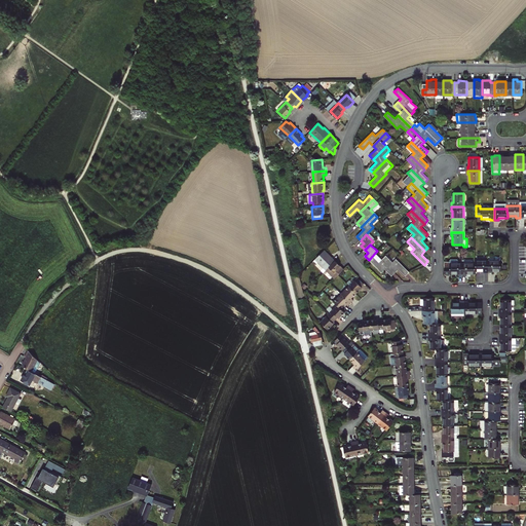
[(321,269),(324,267),(327,269),(336,261),(329,254),(328,255),(324,250),(315,259),(318,261),(316,262),(315,264),(321,269)]
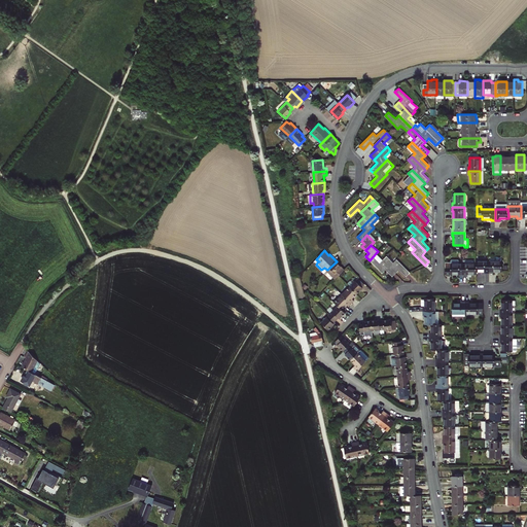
[(376,253),(370,260),(383,273),(386,270),(393,277),(396,273),(383,259),(383,260),(376,253)]
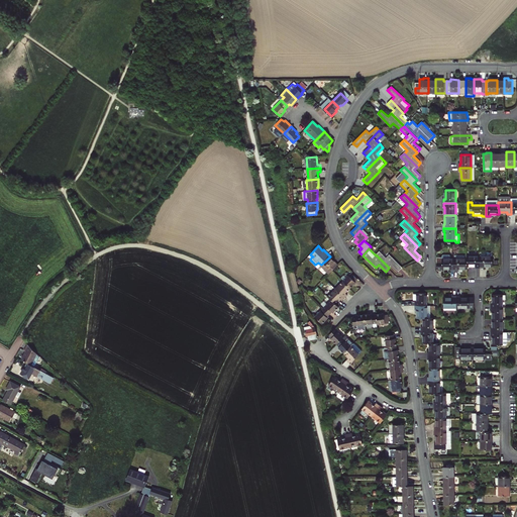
[(376,254),(389,268),(392,265),(399,272),(403,268),(390,254),(386,257),(380,251),(376,254)]
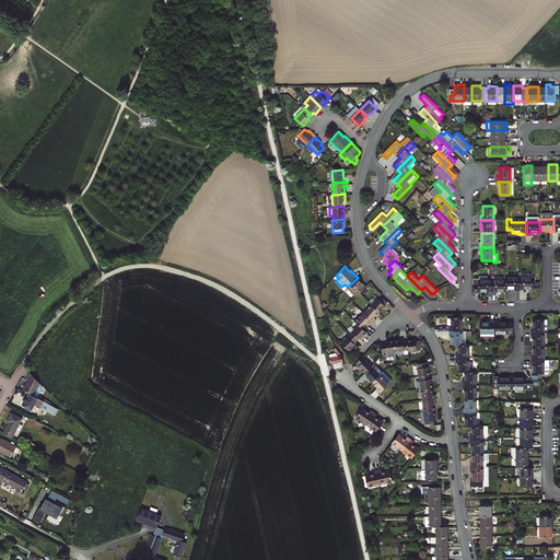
[(506,289),(515,289),(515,290),(520,290),(520,278),(506,277),(506,280),(506,289)]
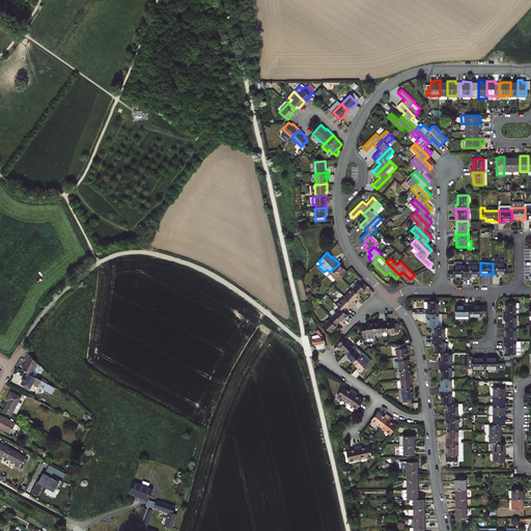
[(339,263),(330,272),(338,281),(347,272),(339,263)]
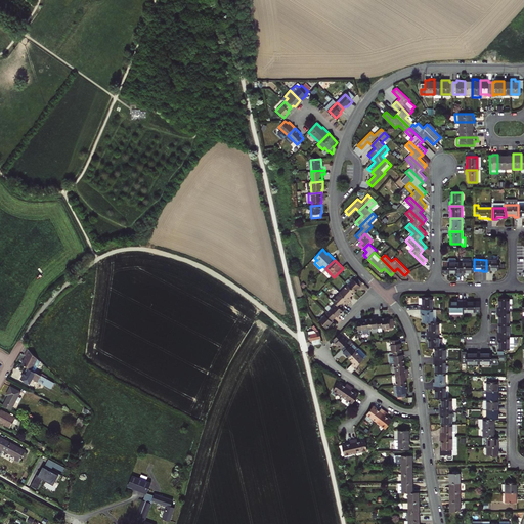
[(499,260),(486,260),(486,271),(490,271),(490,270),(499,270),(499,260)]
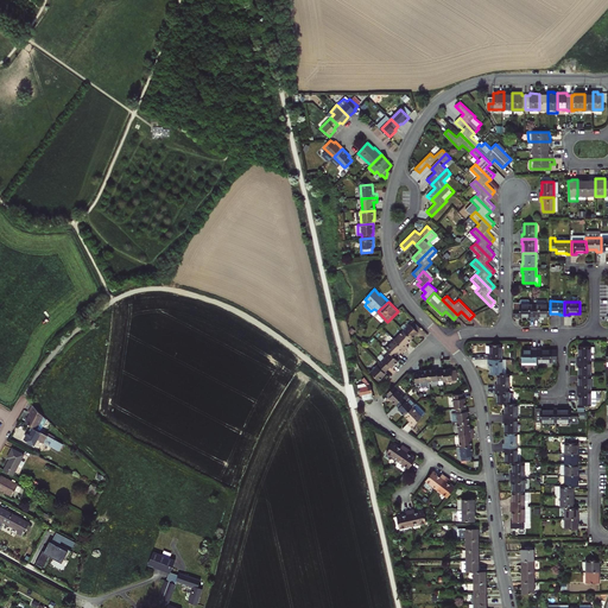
[(520,316),(531,316),(531,318),(534,318),(534,304),(517,304),(517,303),(514,303),(514,318),(520,318),(520,316)]
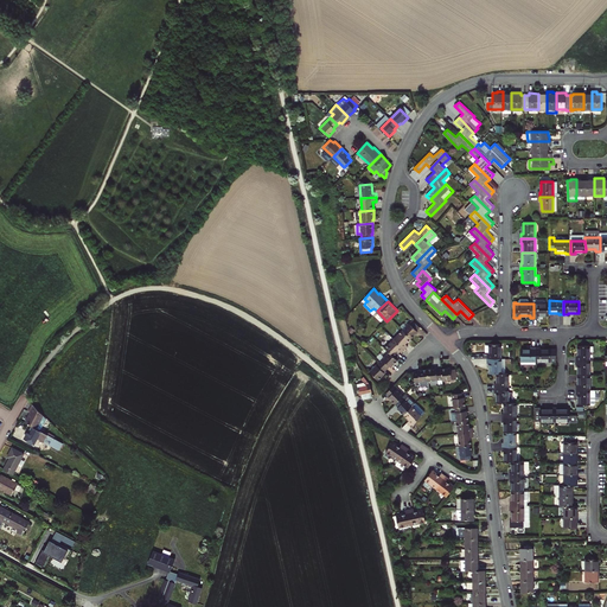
[(538,315),(549,315),(549,313),(549,304),(534,304),(534,318),(538,318),(538,315)]
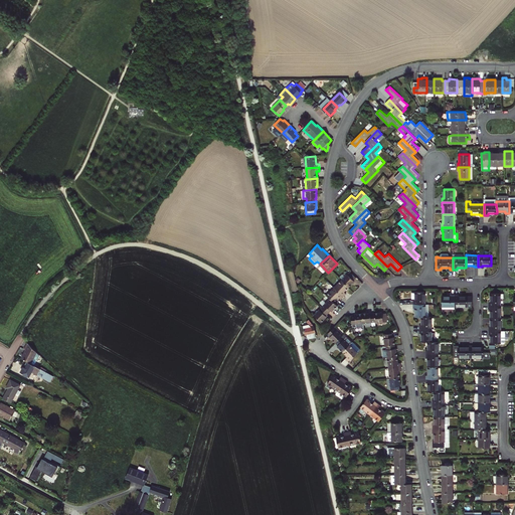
[(349,272),(341,280),(348,287),(354,282),(353,281),(356,278),(349,272)]
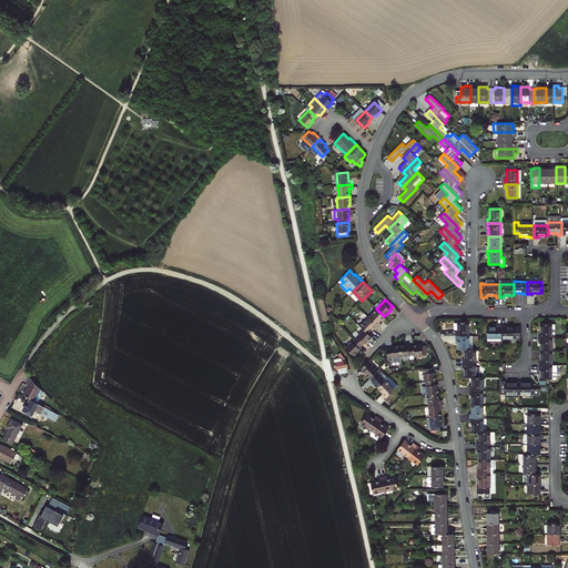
[(382,324),(379,322),(384,316),(376,308),(368,317),(378,327),(382,324)]
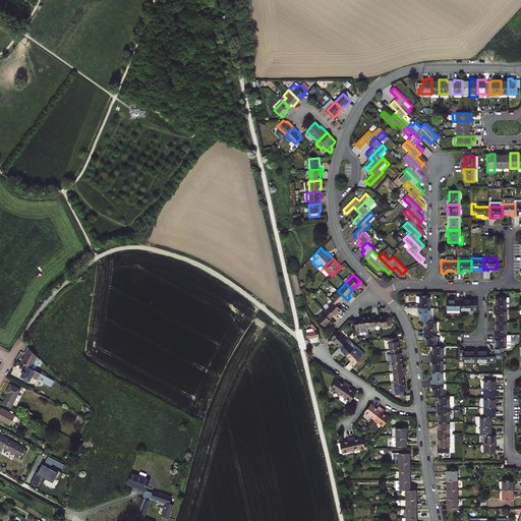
[(334,302),(338,305),(342,300),(345,302),(347,300),(338,291),(330,298),(334,302)]
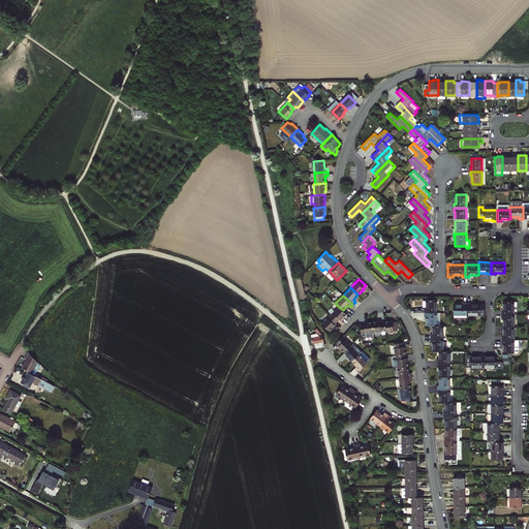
[(427,300),(427,308),(425,308),(425,312),(437,312),(437,300),(427,300)]
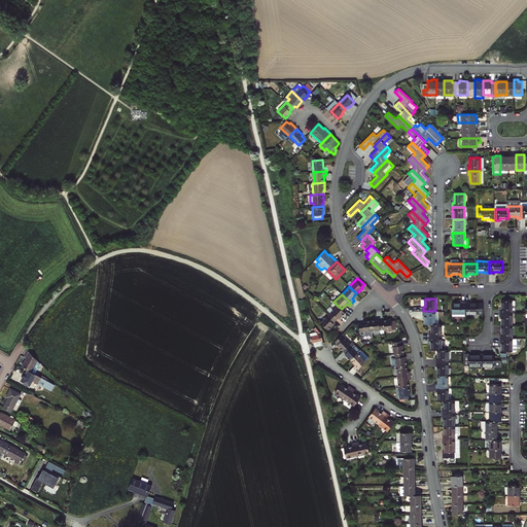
[(500,309),(500,313),(513,313),(513,305),(516,305),(516,301),(502,300),(502,309),(500,309)]
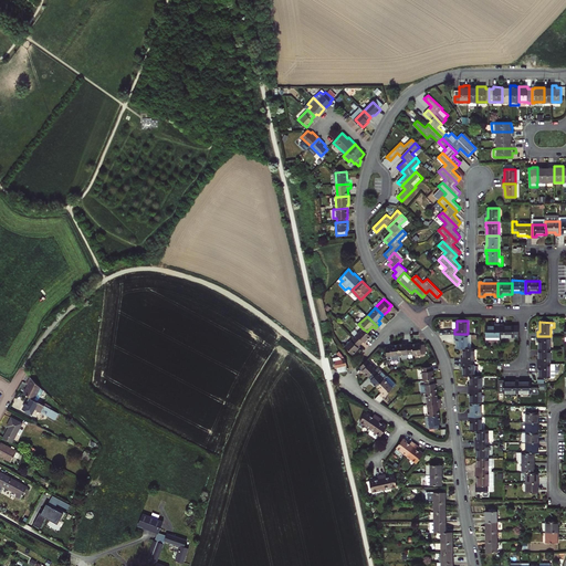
[(500,337),(500,324),(495,324),(495,326),(485,326),(485,337),(500,337)]
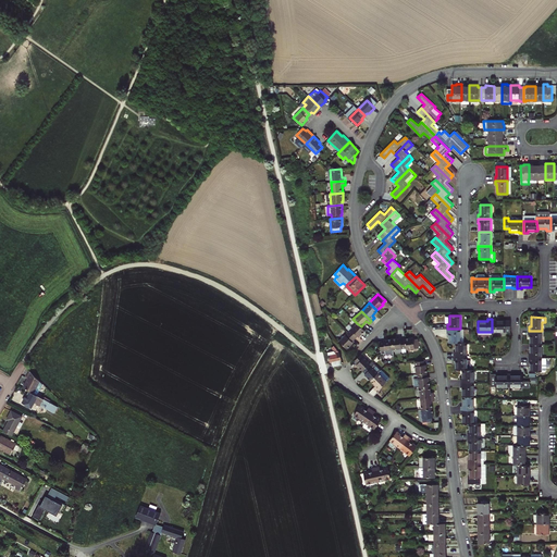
[(492,319),(492,332),(510,331),(510,321),(496,321),(496,319),(492,319)]
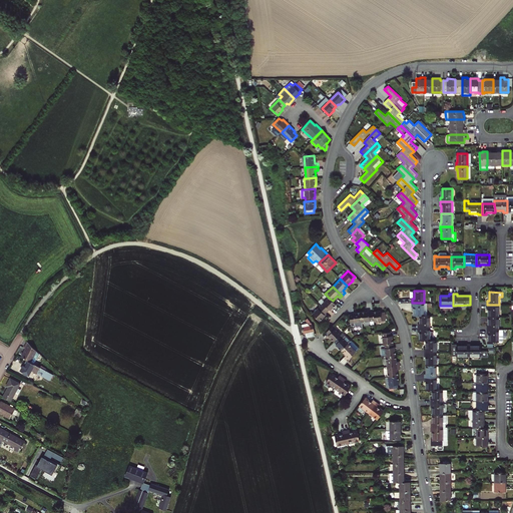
[(321,306),(327,312),(330,309),(331,310),(336,305),(333,301),(329,298),(321,306)]
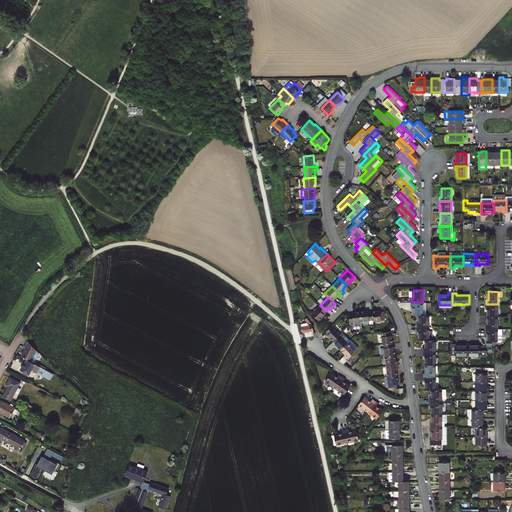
[(422,315),(423,302),(411,302),(411,306),(413,306),(413,315),(419,315),(422,315)]
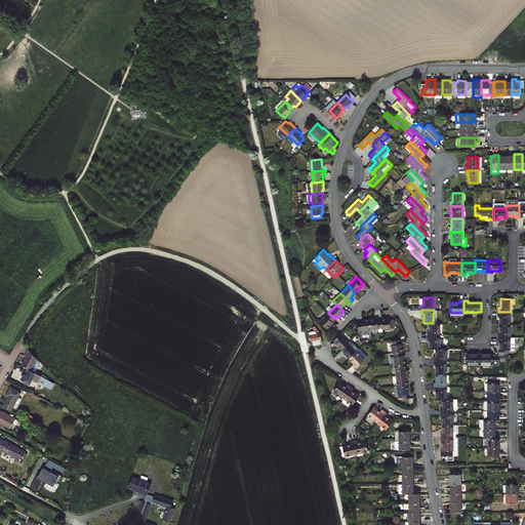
[(498,316),(500,316),(500,324),(511,324),(511,312),(498,312),(498,316)]
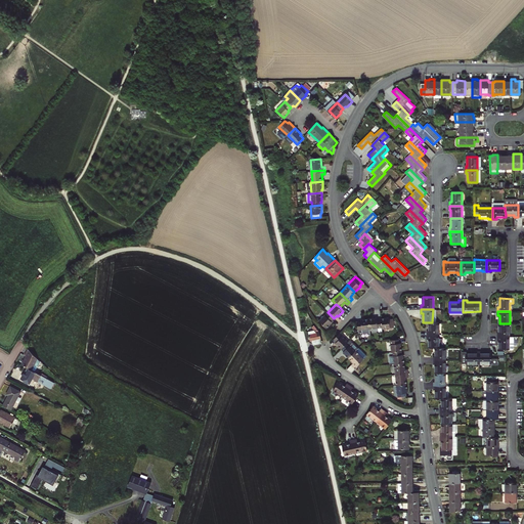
[(326,328),(332,322),(331,321),(334,318),(328,312),(319,320),(326,328)]
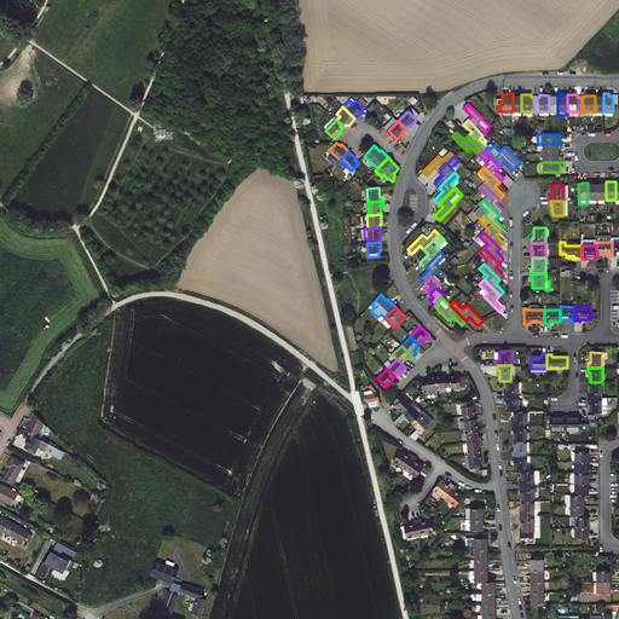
[(437,376),(438,388),(451,387),(450,376),(446,377),(445,375),(437,376)]
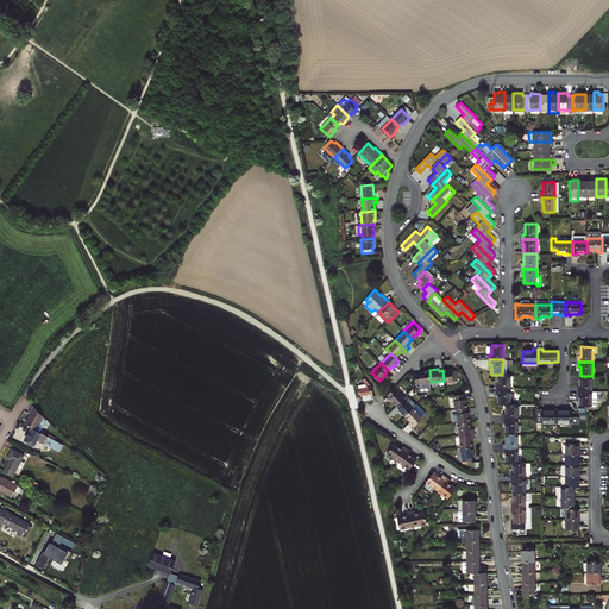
[(444,381),(444,382),(458,381),(457,371),(452,371),(452,369),(443,370),(444,381)]
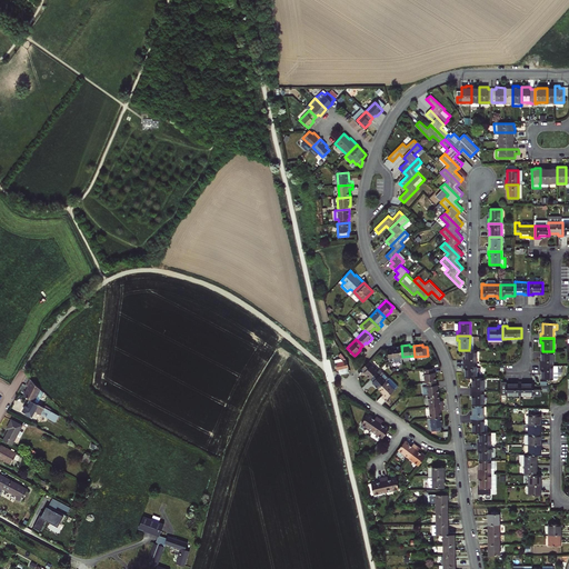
[(388,349),(389,358),(402,357),(401,346),(391,347),(392,348),(388,349)]
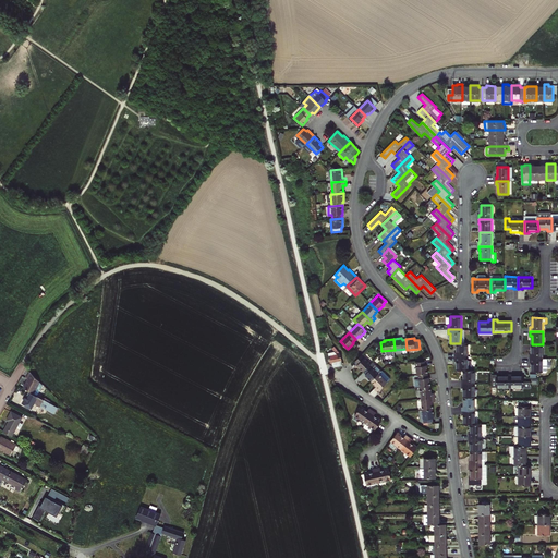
[(468,356),(468,343),(460,343),(457,343),(457,352),(455,352),(455,356),(468,356)]
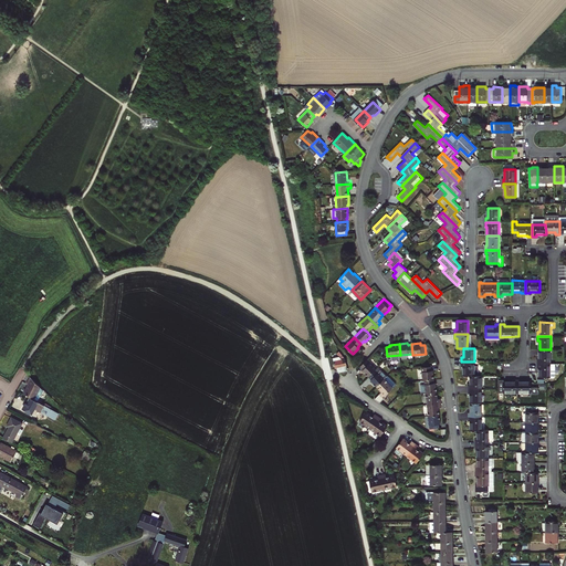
[(537,364),(551,364),(551,349),(540,349),(540,359),(537,359),(537,364)]
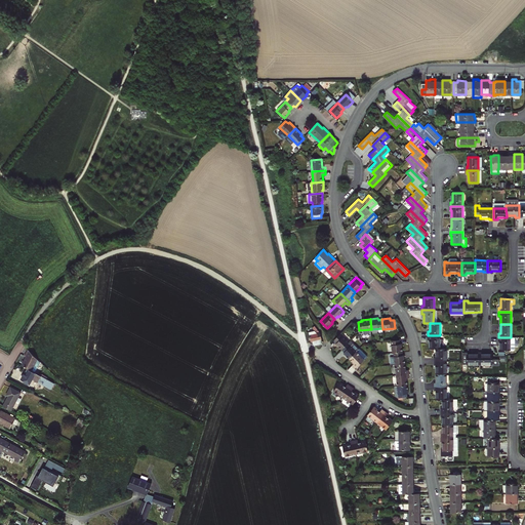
[(320,332),(315,326),(313,328),(315,330),(309,332),(310,336),(309,337),(309,339),(311,340),(311,342),(313,341),(313,345),(316,345),(323,344),(320,332)]
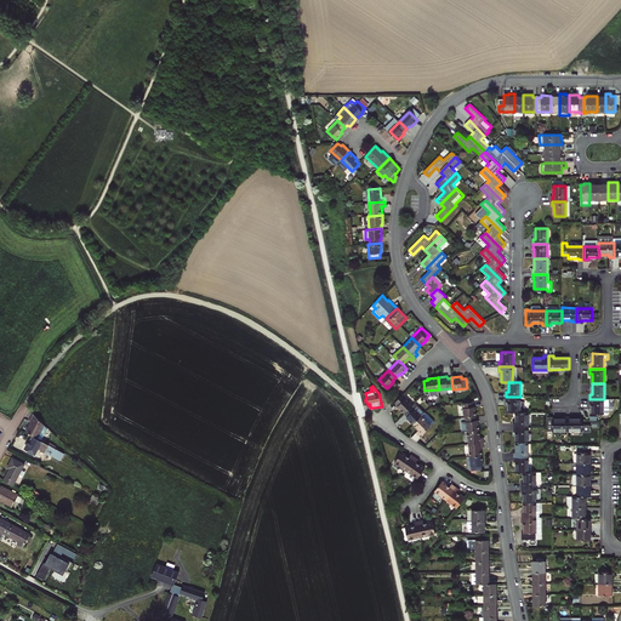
[(397,405),(404,412),(412,405),(412,404),(403,394),(394,402),(398,404),(397,405)]
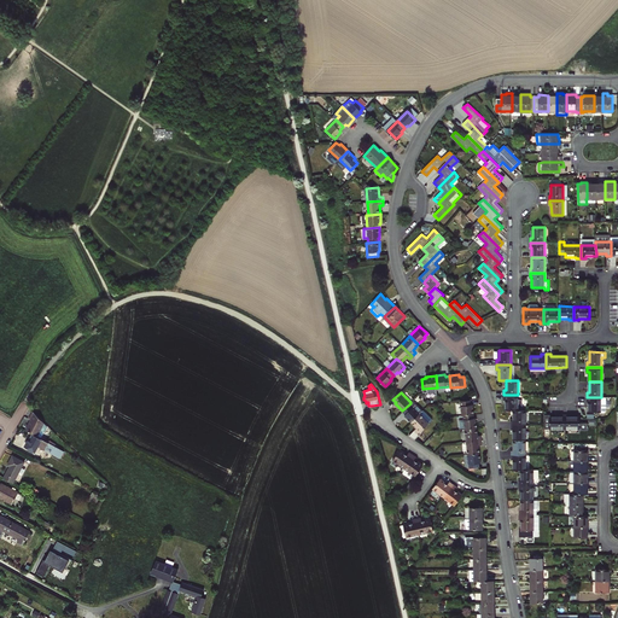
[(514,410),(523,410),(523,400),(518,400),(518,395),(503,395),(503,400),(506,400),(506,410),(514,410)]
